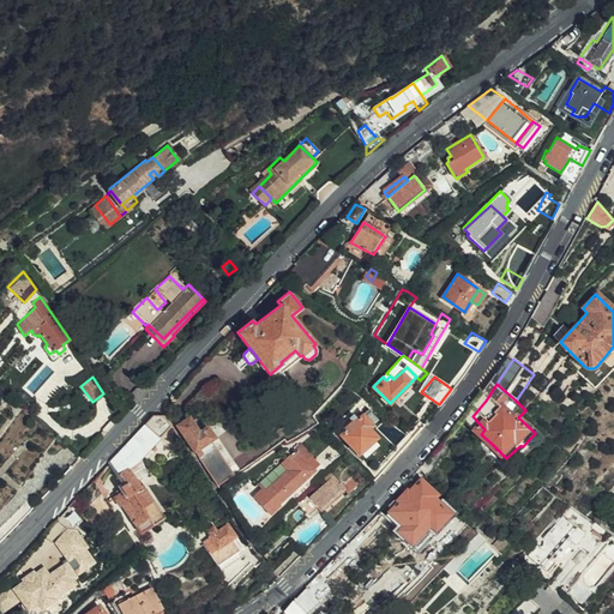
[(357,456),(378,438),(369,427),(372,423),(361,413),(353,421),(351,420),(344,427),(345,429),(339,434),(357,456)]
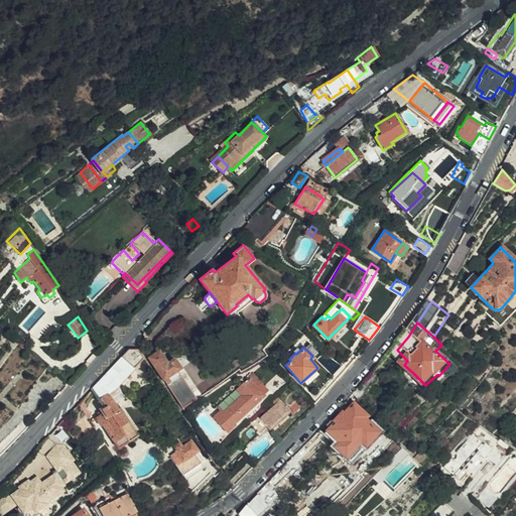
[(134,367),(143,358),(137,349),(129,348),(122,356),(134,367)]
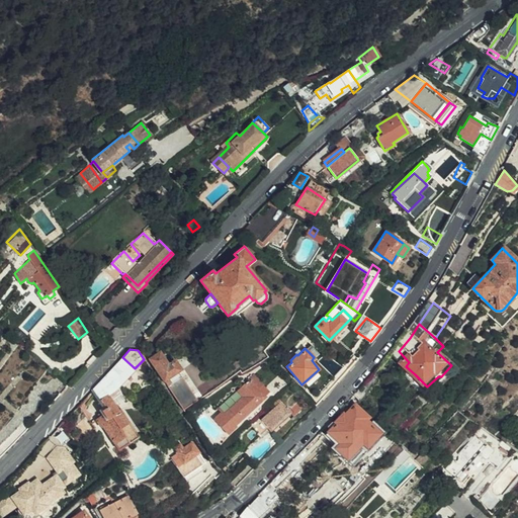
[(159,351),(149,358),(183,409),(197,399),(178,370),(181,368),(174,358),(168,363),(159,351)]
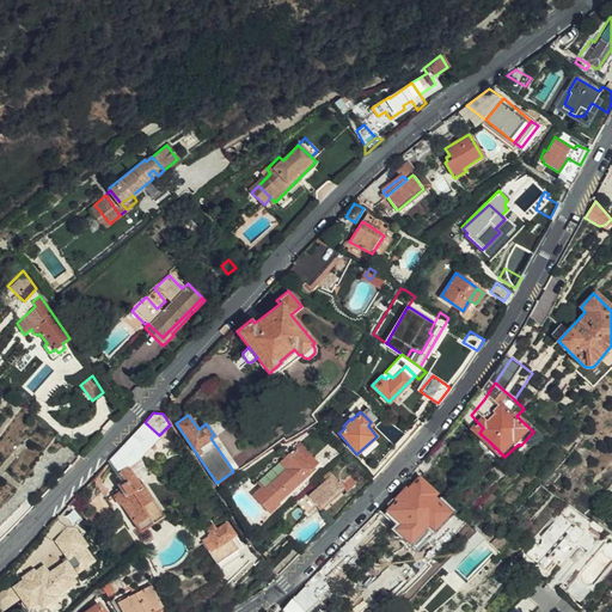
[(145,450),(159,435),(145,422),(130,438),(145,450)]
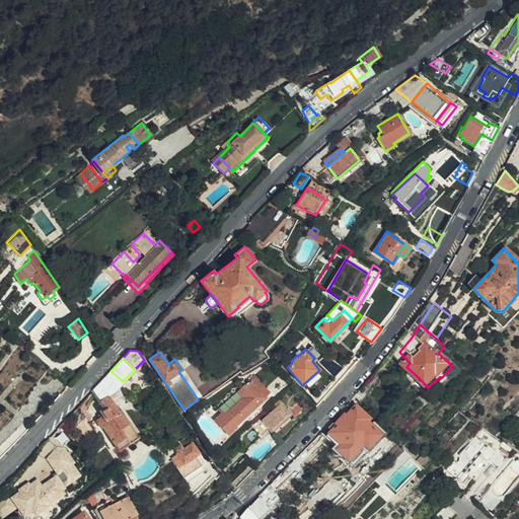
[(117,385),(108,374),(105,376),(114,387),(117,385)]
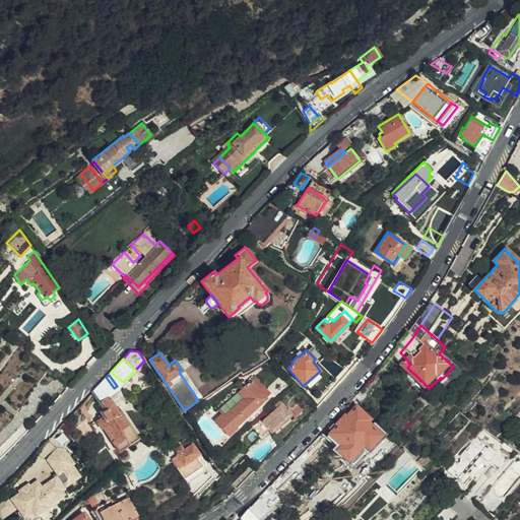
[(270,394),(254,376),(249,380),(250,381),(246,385),(245,384),(217,408),(221,413),(213,419),(228,433),(235,427),(236,428),(270,394)]
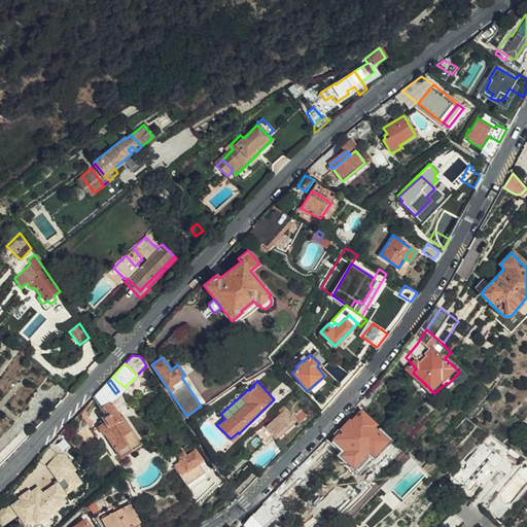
[(100,403),(115,393),(107,382),(95,395),(100,403)]
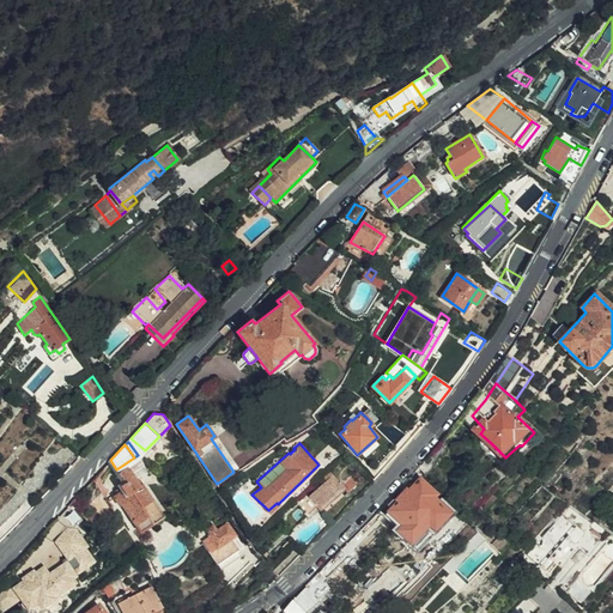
[(131,472),(139,466),(134,457),(116,469),(123,480),(120,483),(122,485),(115,490),(111,492),(120,504),(121,503),(135,523),(147,515),(152,523),(164,515),(141,481),(139,484),(135,478),(131,472)]
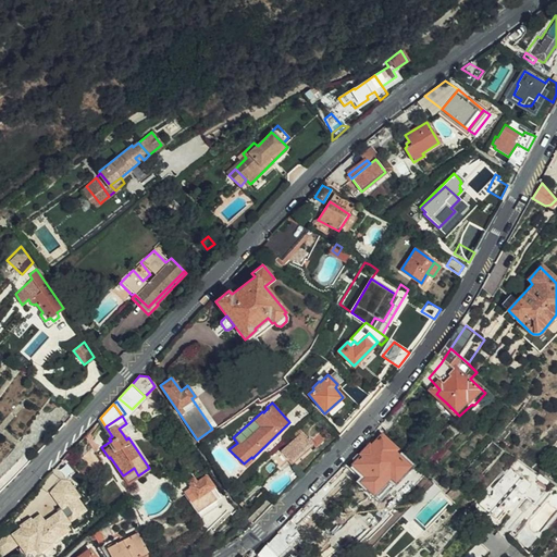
[(313,460),(320,454),(310,444),(311,443),(309,441),(318,433),(306,420),(292,432),(295,436),(281,449),(292,461),(304,449),(313,460)]
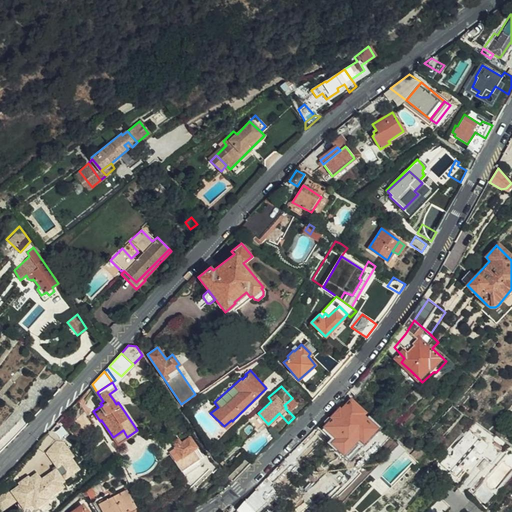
[(331,443),(343,455),(346,458),(375,429),(361,415),(363,413),(350,401),(341,411),(338,410),(331,417),(333,419),(325,428),(336,438),(331,443)]
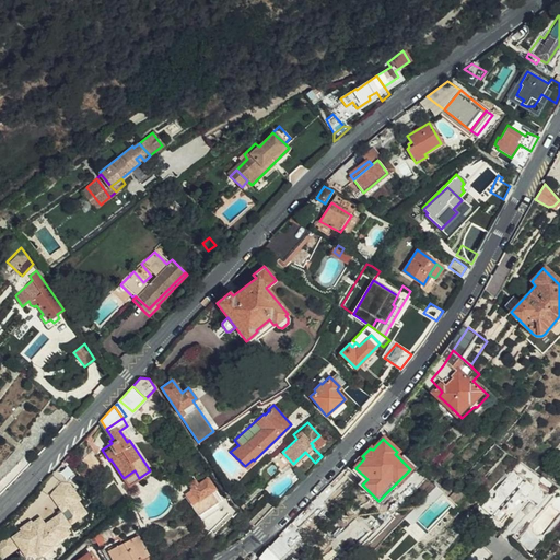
[(104,467),(92,448),(78,457),(90,476),(104,467)]
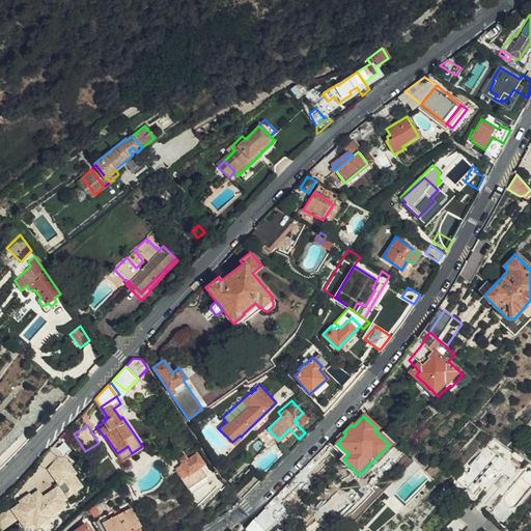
[(241,437),(240,436),(232,442),(234,444),(242,438),(241,437)]
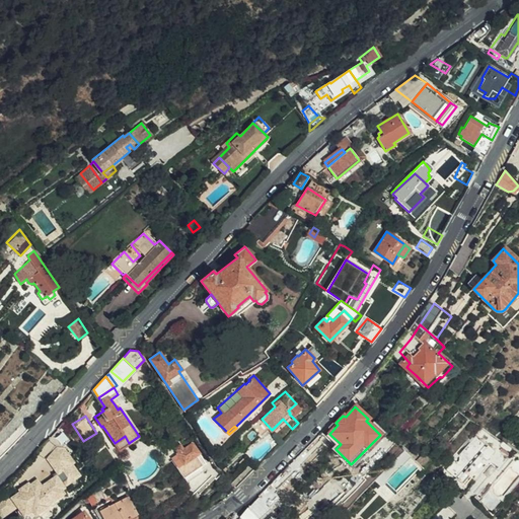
[(69,440),(62,431),(57,437),(63,445),(69,440)]
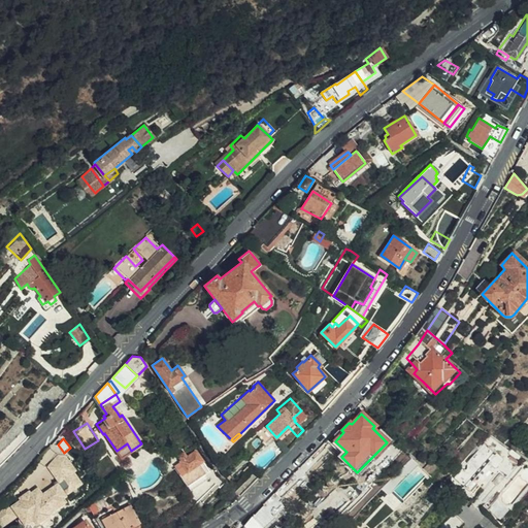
[(121,457),(131,451),(127,443),(117,451),(121,457)]
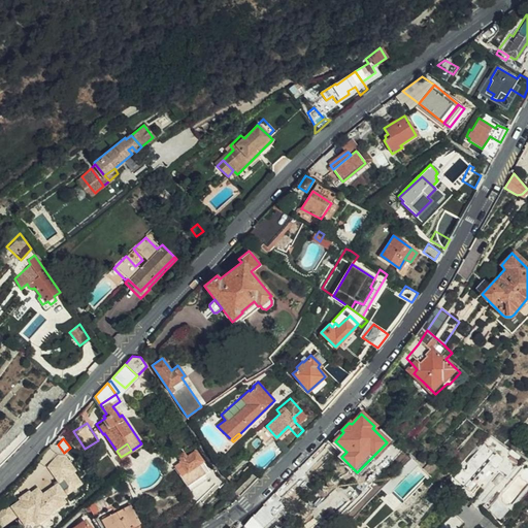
[(498,472),(504,477),(513,467),(485,443),(454,479),(466,489),(472,481),(475,484),(491,466),(498,472)]
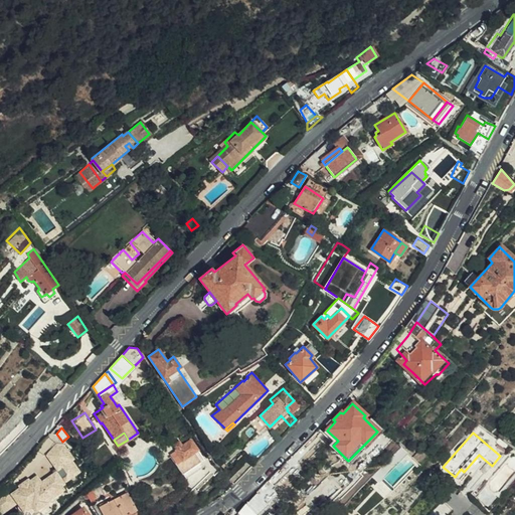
[(182,473),(200,461),(194,452),(198,450),(190,438),(182,444),(178,440),(172,443),(175,448),(168,453),(182,473)]
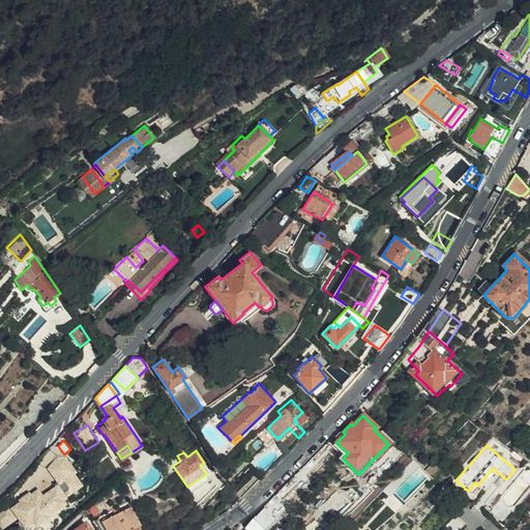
[(478,499),(494,480),(500,474),(493,468),(477,486),(474,482),(468,491),(478,499)]
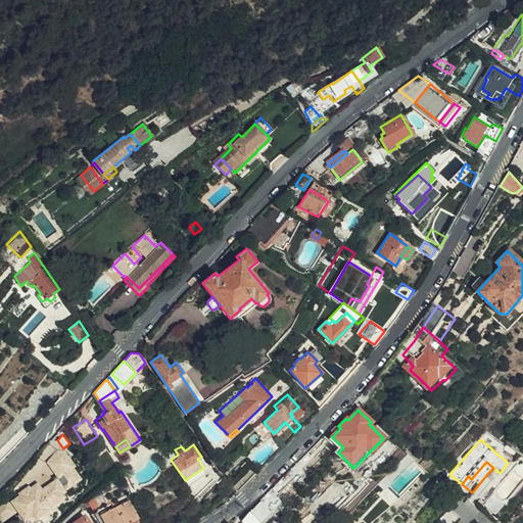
[(398,492),(420,471),(412,463),(391,485),(398,492)]
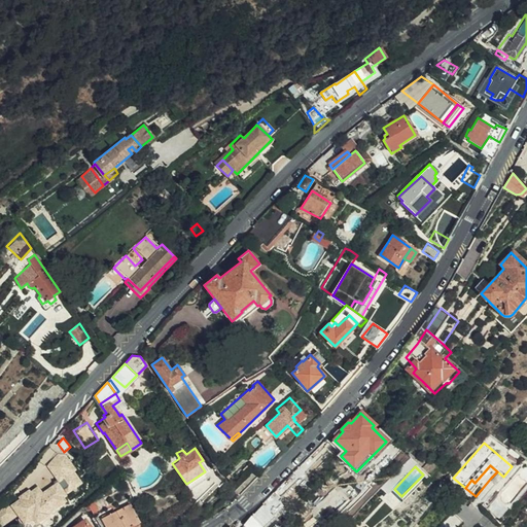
[(42,515),(51,508),(49,503),(68,482),(57,470),(51,477),(50,476),(44,483),(44,484),(40,489),(36,492),(35,497),(32,500),(27,493),(16,500),(23,510),(15,515),(23,524),(40,512),(42,515)]
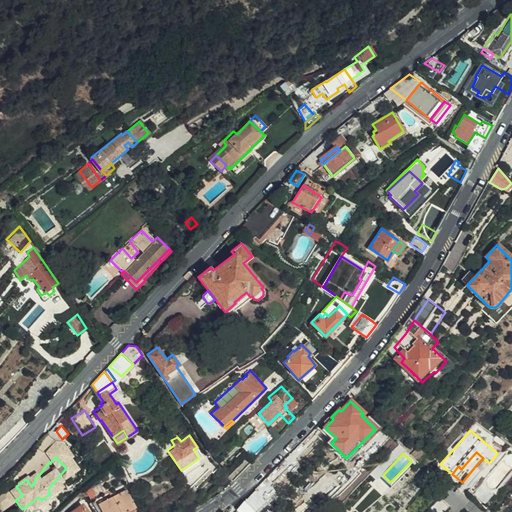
[(364,475),(378,461),(372,457),(359,470),(364,475)]
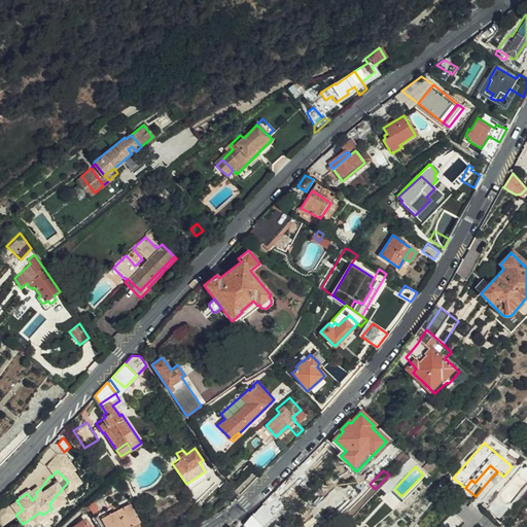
[(208,477),(205,471),(186,484),(189,489),(208,477)]
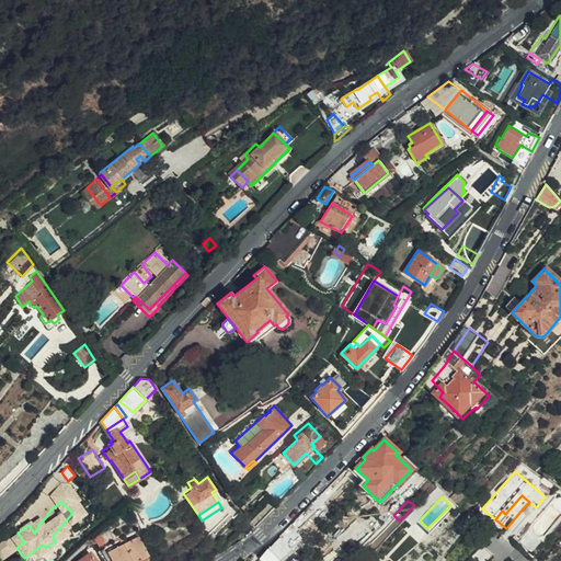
[(530,514),(536,507),(529,502),(523,508),(530,514)]
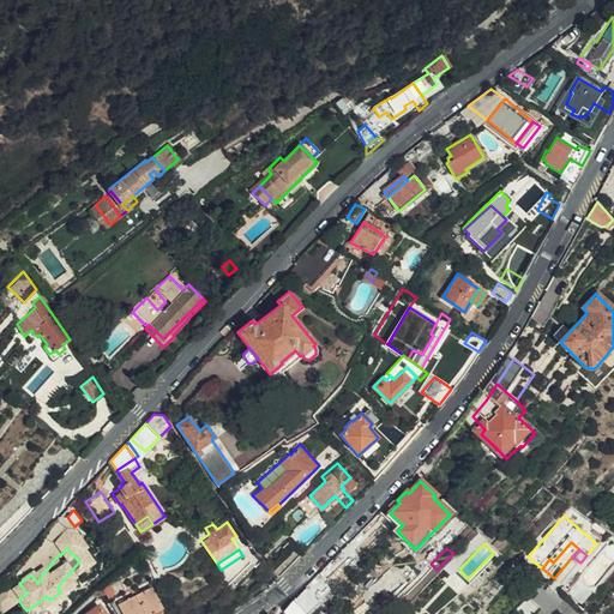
[(320,597),(307,584),(292,601),(282,613),(298,613),(304,608),(307,613),(320,597)]
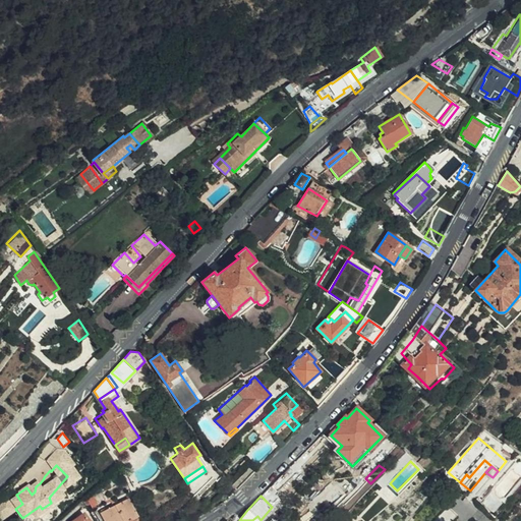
[(131,520),(131,519),(137,515),(127,497),(123,499),(123,501),(108,508),(107,507),(100,511),(105,520),(134,520),(133,520),(131,520)]
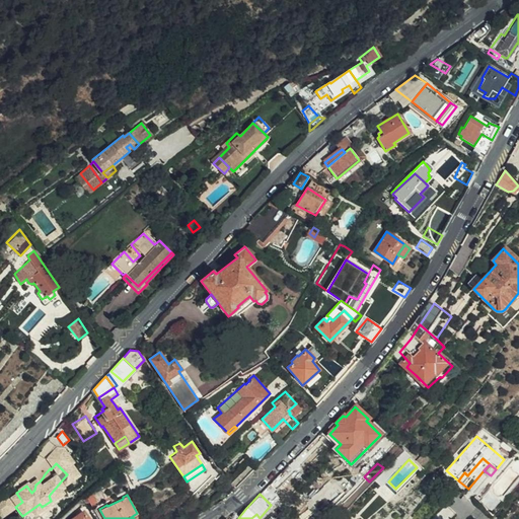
[(56,508),(51,501),(42,507),(43,509),(46,514),(56,508)]
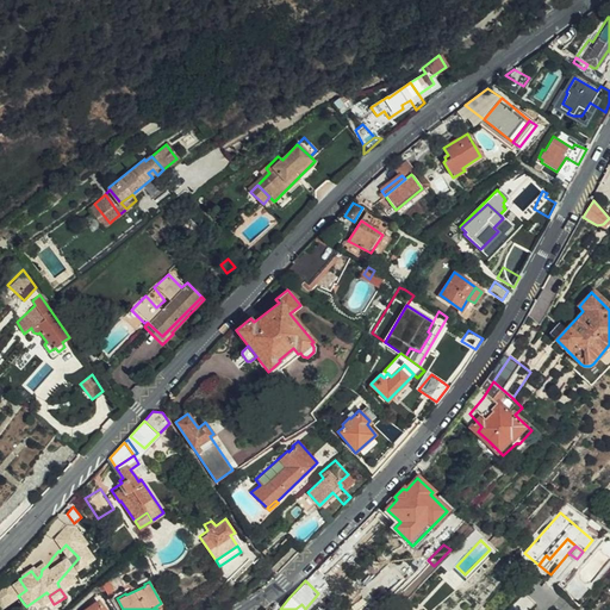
[(31,609),(50,598),(49,596),(47,592),(26,607),(27,609),(31,609)]
